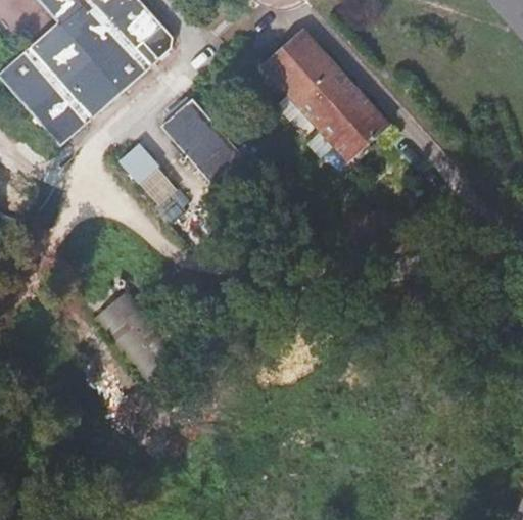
[(37,0),(57,21),(0,71),(0,79),(54,144),(61,146),(172,47),(174,34),(140,0),(37,0)]
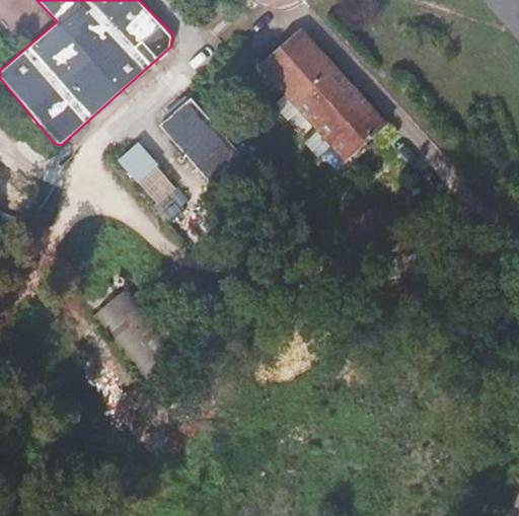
[(300,28),(251,73),(279,105),(293,92),(349,154),(384,121),(300,28)]
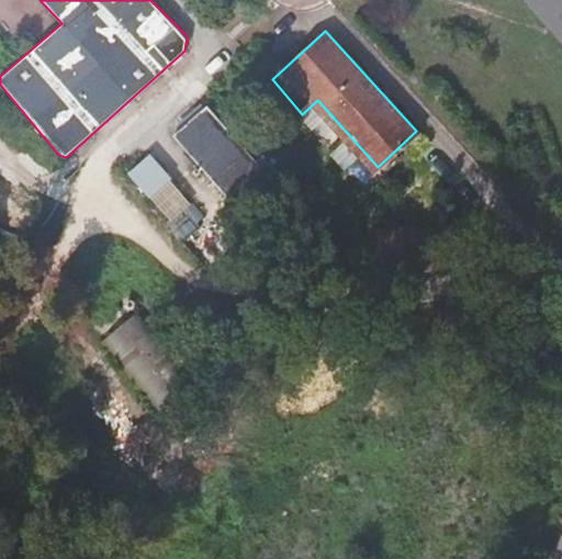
[(205,101),(170,131),(233,204),(268,174),(205,101)]
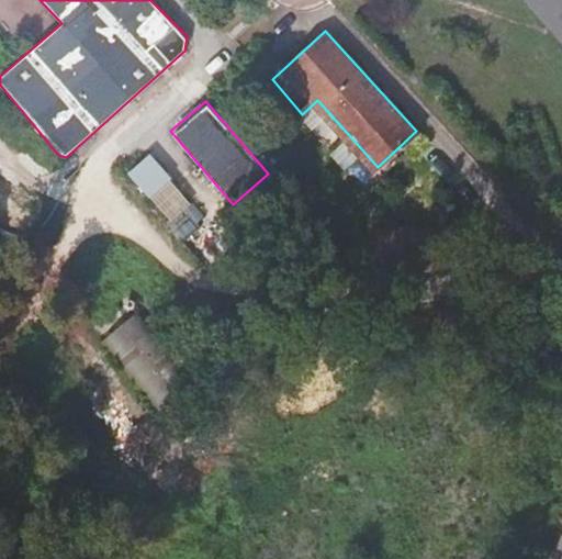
[(153,149),(130,169),(150,193),(173,174),(153,149)]
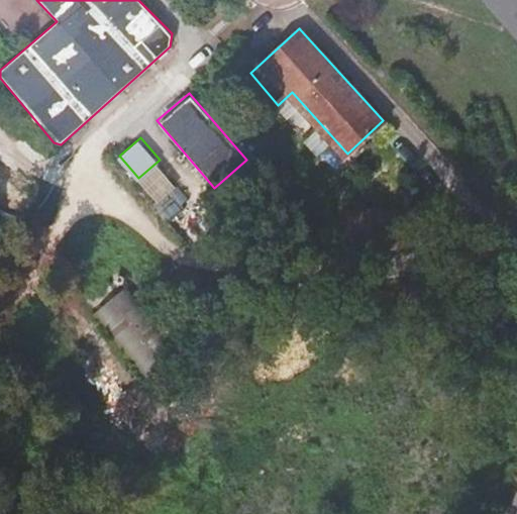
[(188,350),(129,282),(92,313),(150,382),(188,350)]
